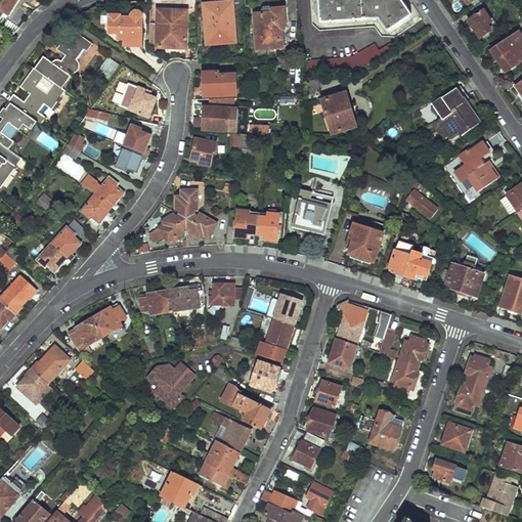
[(0,8),(8,13),(16,0),(0,0),(0,8)]
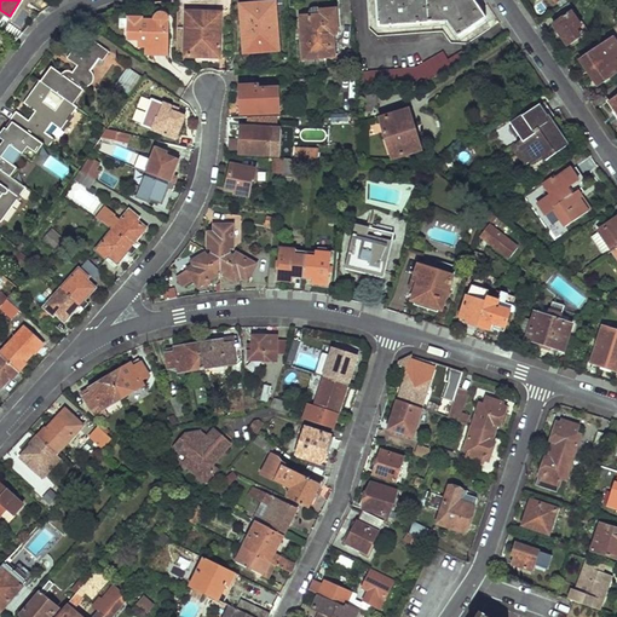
[(28,0),(41,10),(50,3),(46,0),(28,0)]
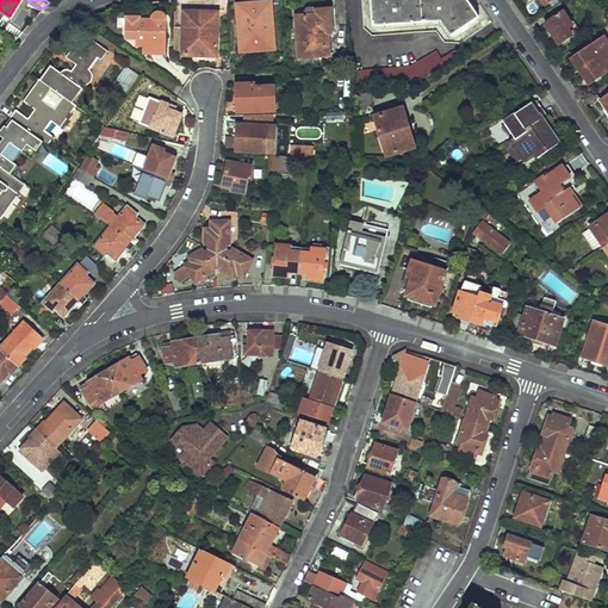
[(182,0),(182,25),(186,25),(186,54),(216,54),(216,10),(200,11),(200,0),(182,0)]
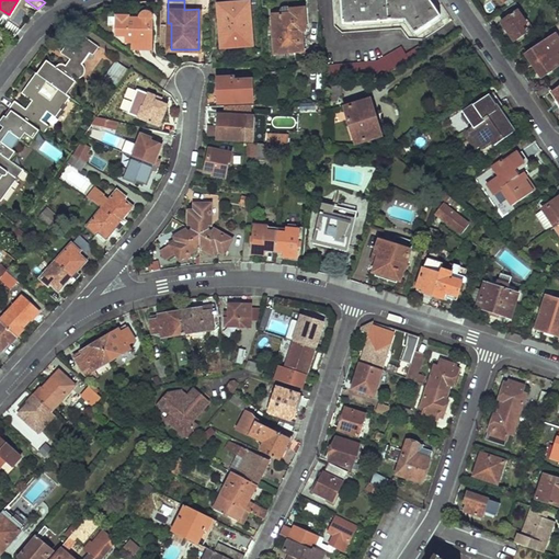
[(217,3),(220,45),(251,43),(249,1),(257,0),(208,0),(209,4),(217,3)]
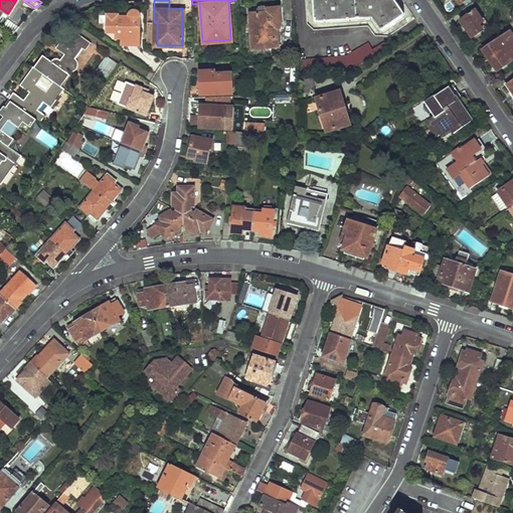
[(312,0),(314,20),(369,16),(372,16),(381,29),(401,14),(390,0),(312,0)]
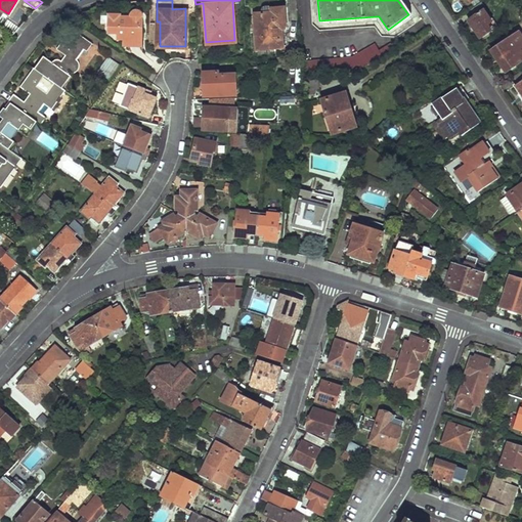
[(466,20),(477,38),(488,31),(484,25),(488,23),(480,10),(483,8),(479,3),(469,9),(473,15),(466,20)]
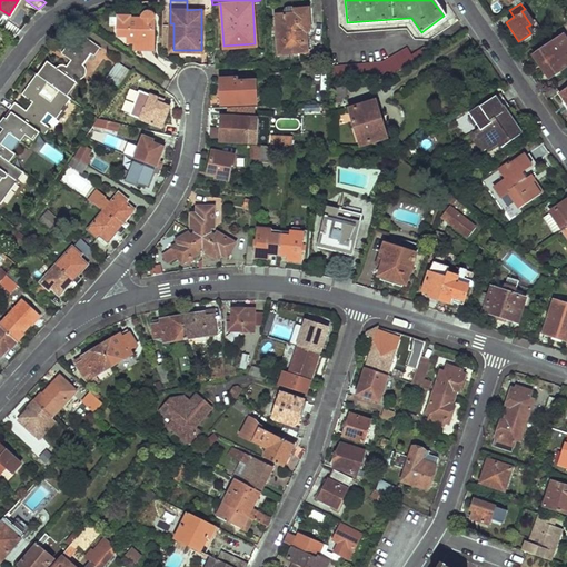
[(277,9),(279,51),(307,50),(306,32),(307,31),(308,29),(309,26),(308,6),(277,9)]
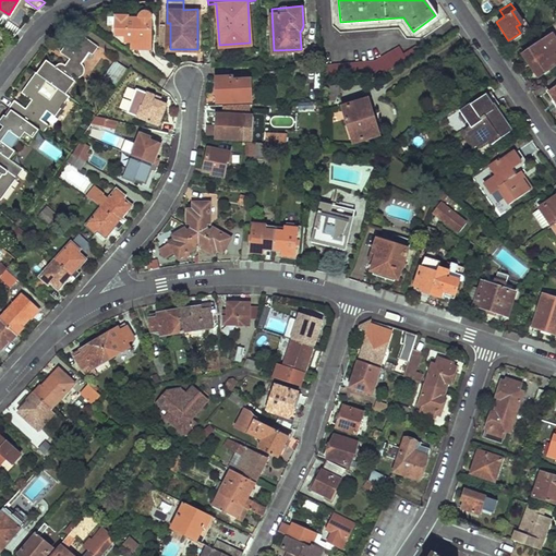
[(115,16),(115,34),(124,34),(124,39),(131,39),(131,44),(150,44),(149,17),(148,15),(147,14),(145,13),(144,13),(142,13),(140,14),(139,16),(137,19),(125,19),(125,16),(115,16)]
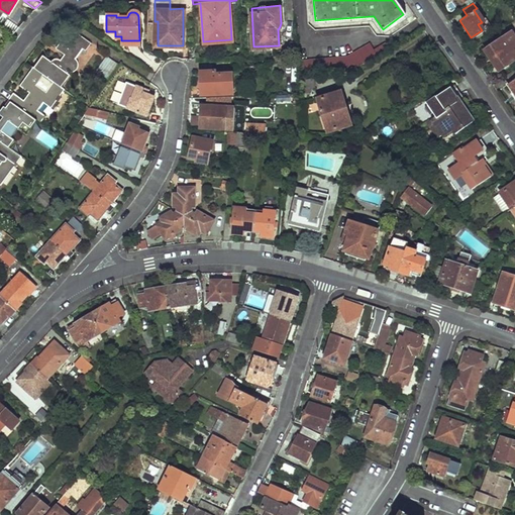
[(30,65),(60,86),(69,74),(65,71),(67,70),(68,71),(70,71),(73,70),(74,69),(76,68),(76,66),(77,64),(77,62),(76,60),(74,58),(82,46),(84,48),(88,42),(72,31),(67,36),(63,33),(54,46),(61,53),(58,58),(52,57),(47,59),(39,54),(30,65)]
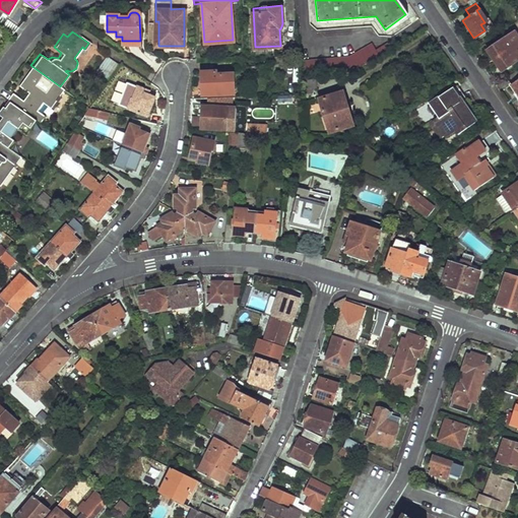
[(486,51),(500,72),(517,58),(517,40),(513,31),(486,51)]
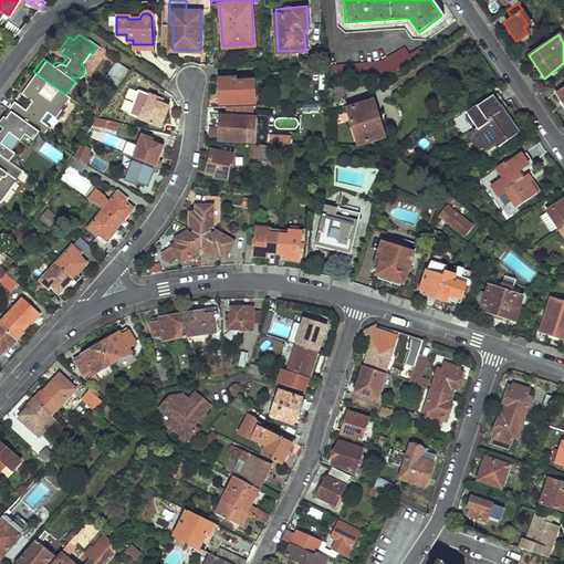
[(330,64),(331,79),(390,73),(424,52),(419,45),(409,52),(405,47),(383,60),(330,64)]
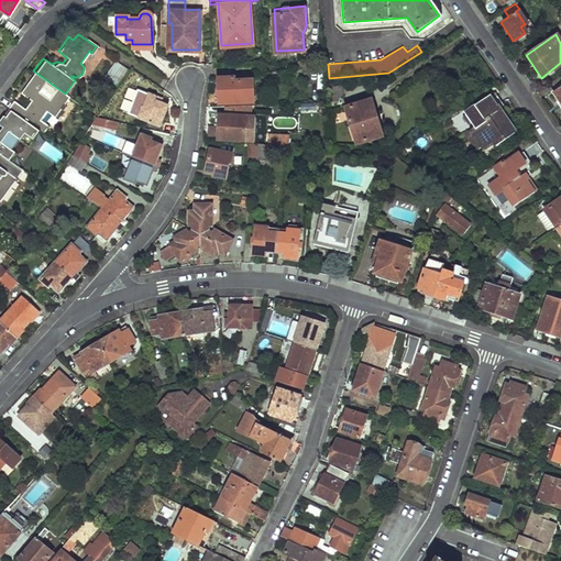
[(118,86),(129,67),(113,58),(102,76),(118,86)]
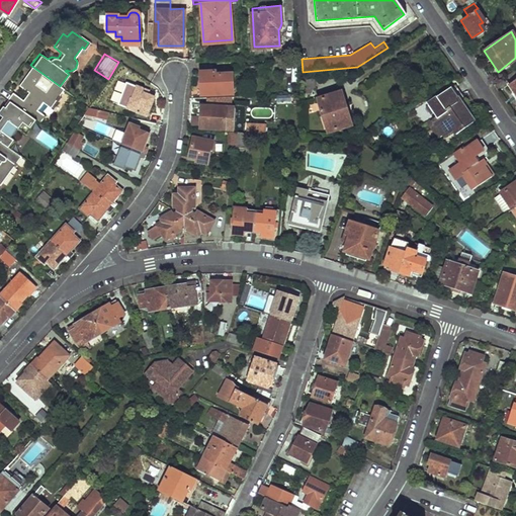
[(33,118),(38,121),(44,115),(35,109),(41,101),(50,107),(63,88),(60,86),(30,65),(17,83),(26,89),(20,98),(10,91),(5,98),(7,99),(33,118)]
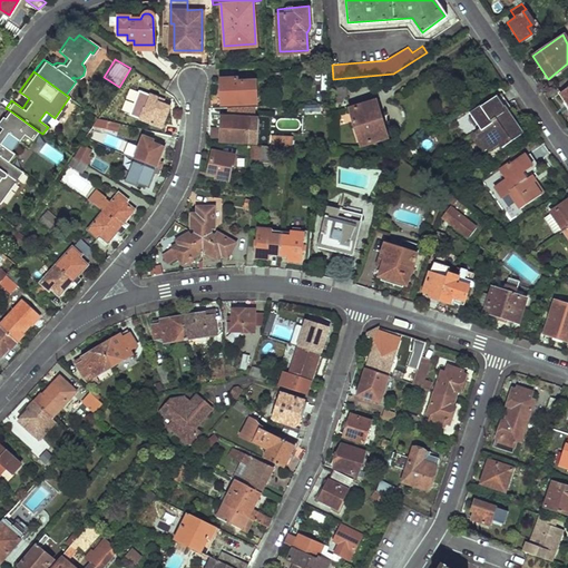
[(222,77),(223,104),(255,101),(254,79),(236,79),(236,76),(222,77)]
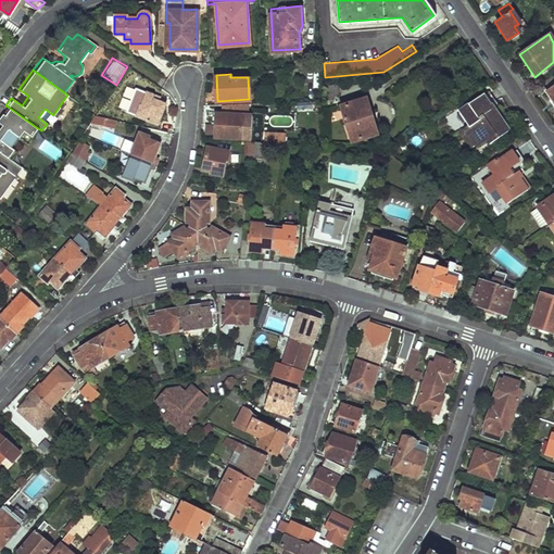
[(323,85),(324,101),(335,101),(334,92),(338,92),(338,84),(323,85)]
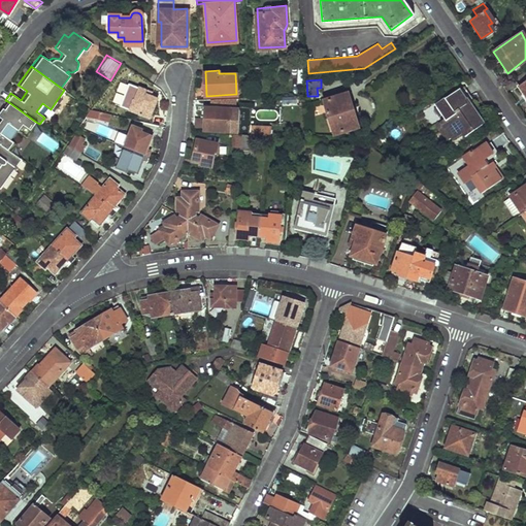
[(437,123),(448,138),(461,129),(465,134),(487,119),(464,85),(435,104),(446,118),(437,123)]
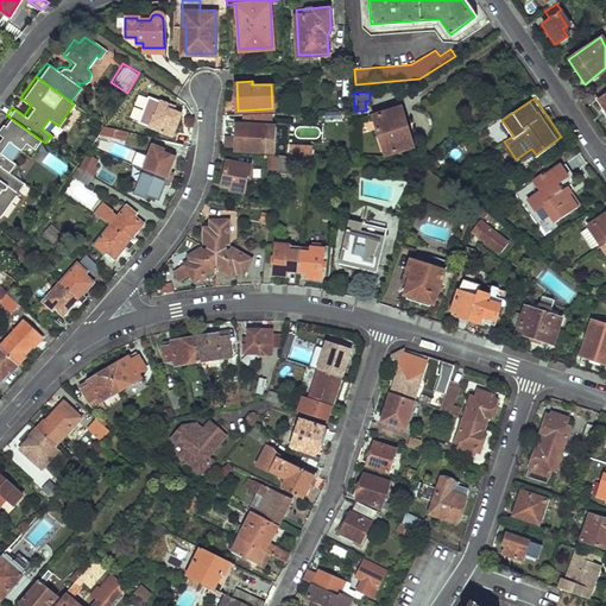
[(149,126),(171,134),(180,113),(171,108),(172,105),(161,100),(155,114),(153,114),(149,126)]
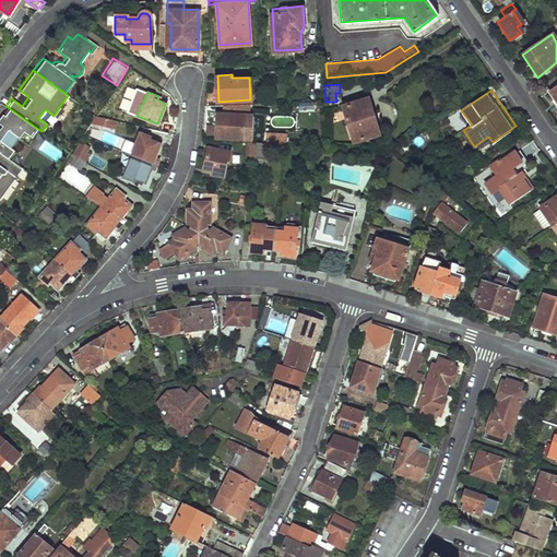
[(343,107),(353,141),(378,133),(375,120),(371,121),(368,113),(371,111),(367,98),(343,107)]
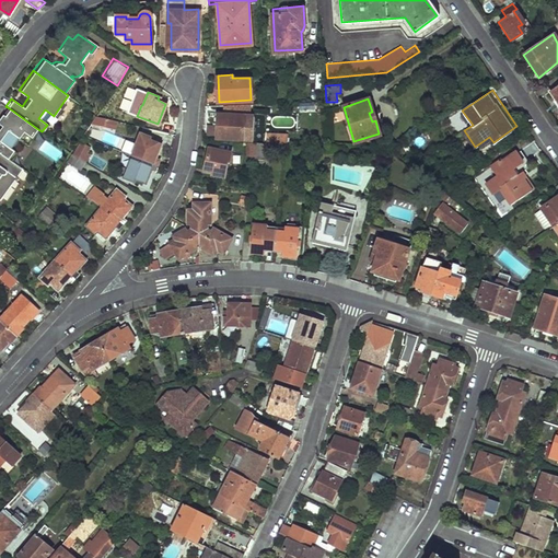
[(8,129),(26,142),(36,128),(8,107),(0,117),(0,124),(2,126),(8,129)]
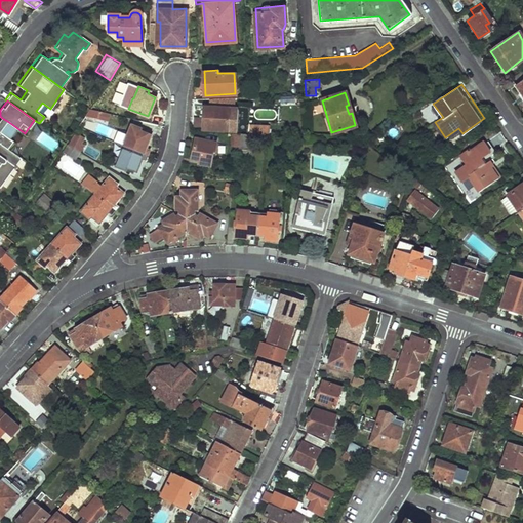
[(204,105),(203,127),(228,129),(230,107),(217,106),(218,102),(207,101),(206,105),(204,105)]
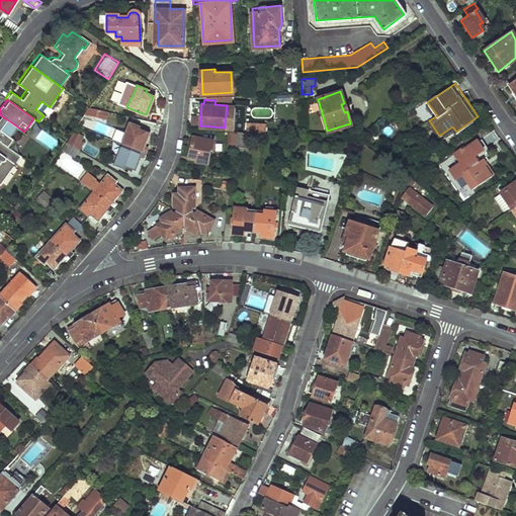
[(83,113),(105,119),(108,111),(86,105),(83,113)]
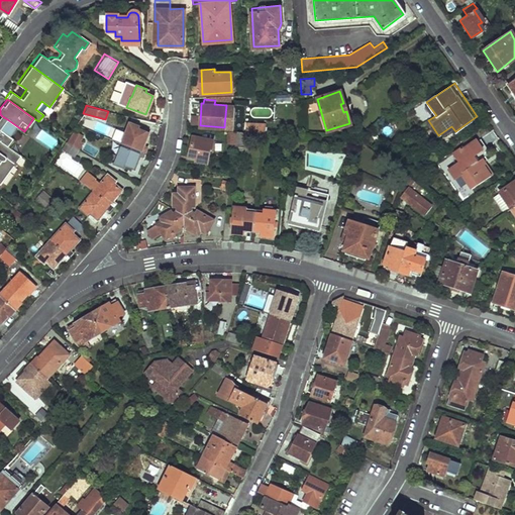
[(121,140),(141,149),(148,132),(138,128),(139,124),(129,121),(121,140)]
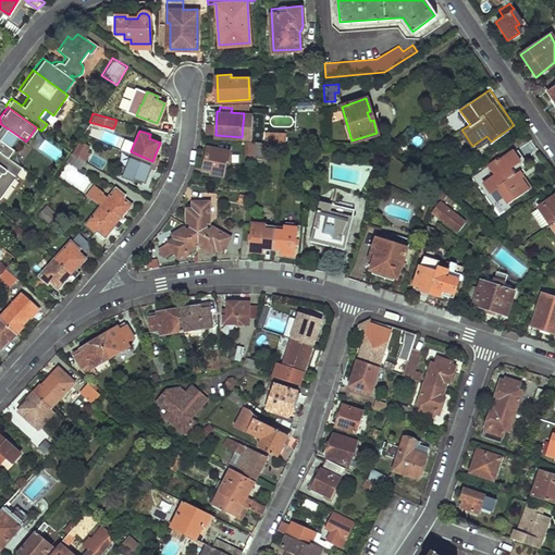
[(263,142),(285,142),(285,131),(263,131),(263,142)]
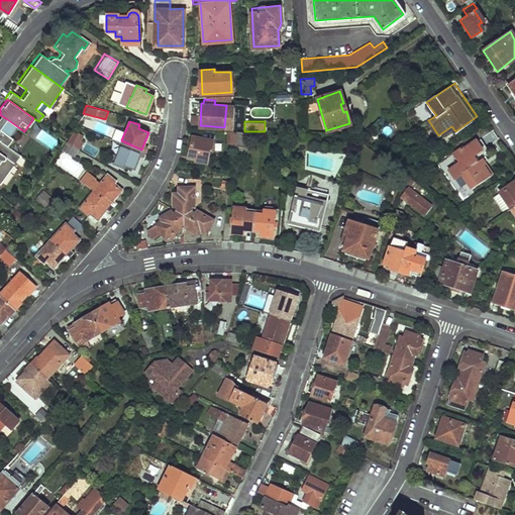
[(33,137),(49,149),(58,139),(40,127),(33,137)]
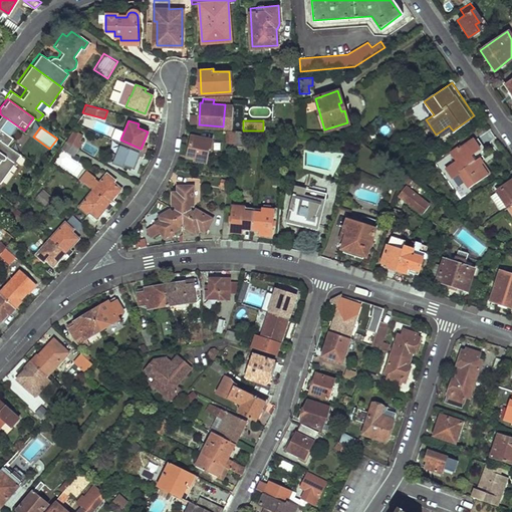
[(0,139),(10,147),(15,139),(0,128),(0,139)]
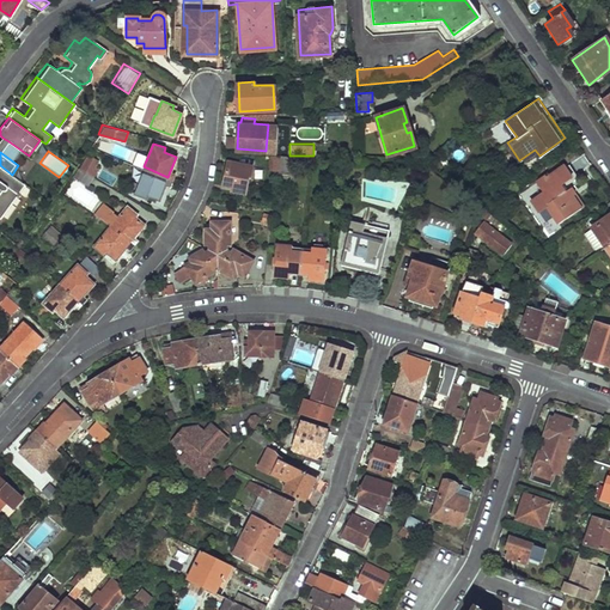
[(97,166),(85,159),(80,168),(92,175),(97,166)]
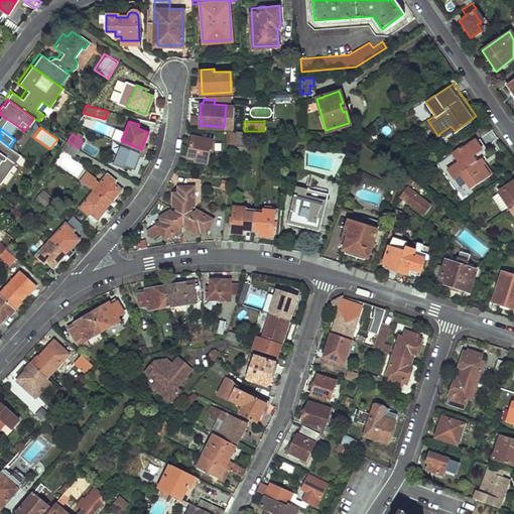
[(193,134),(188,154),(196,156),(195,159),(207,162),(210,148),(211,148),(213,139),(193,134)]
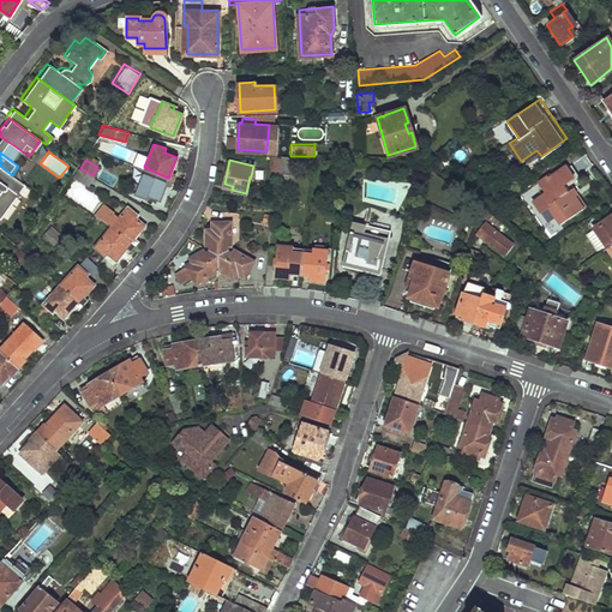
[(545,192),(532,202),(539,213),(547,207),(559,223),(585,205),(571,187),(580,181),(577,177),(574,179),(564,165),(550,175),(549,174),(538,181),(545,192)]
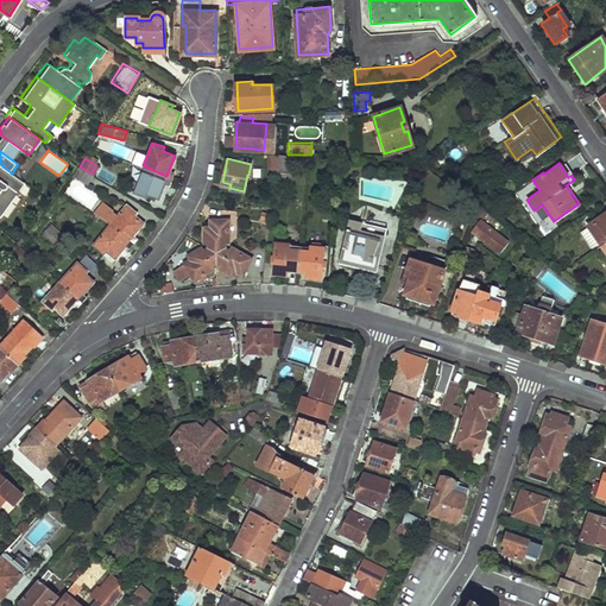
[(0,214),(24,182),(12,174),(0,164),(0,214)]
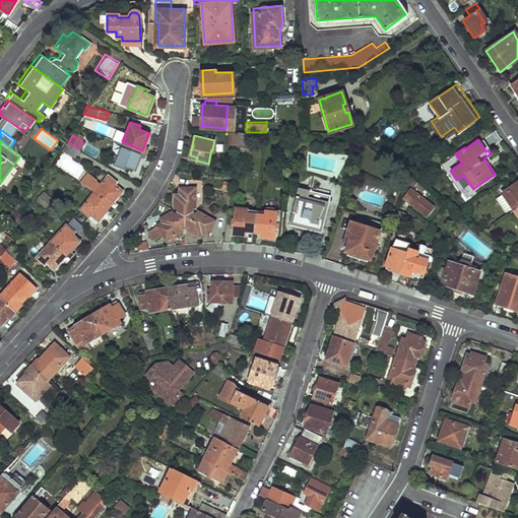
[(66,141),(62,148),(74,156),(79,149),(78,148),(68,142),(66,141)]
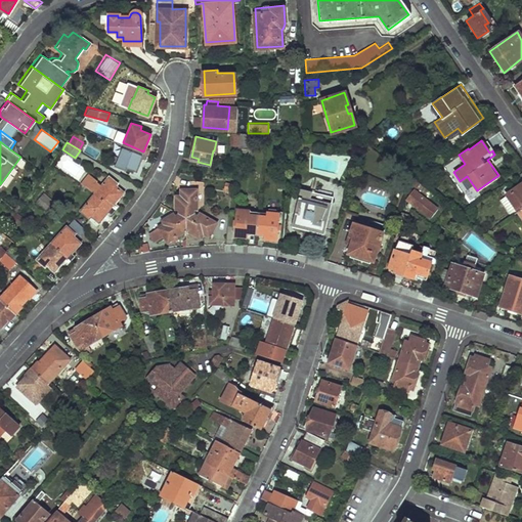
[(123,142),(114,164),(125,168),(126,165),(136,169),(143,151),(123,142)]
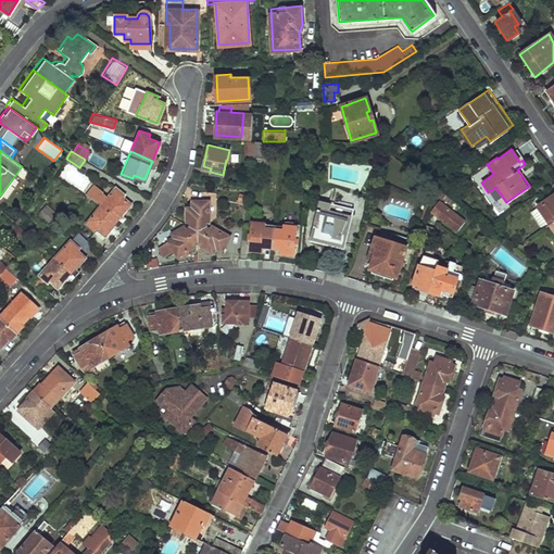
[(100,203),(117,218),(130,203),(122,196),(124,193),(115,186),(108,194),(102,190),(104,189),(96,181),(85,193),(100,203)]
